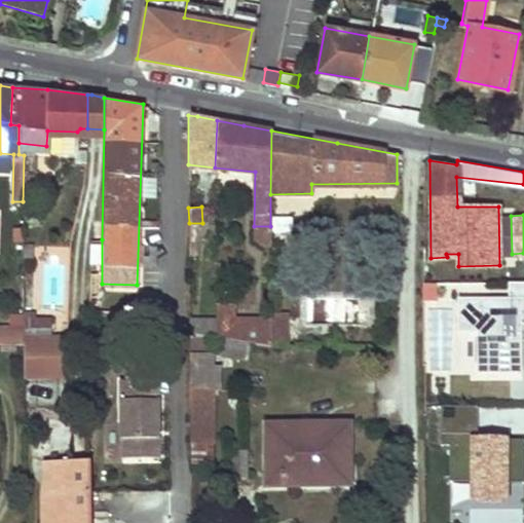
[(270,226),(254,226),(254,239),(260,245),(269,245),(270,226)]
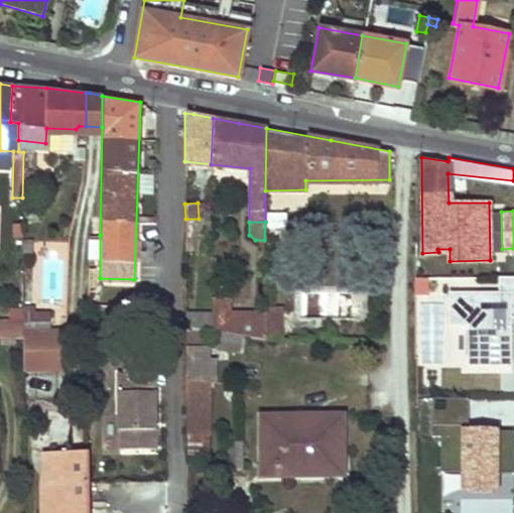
[(416,258),(416,278),(426,278),(426,258),(416,258)]
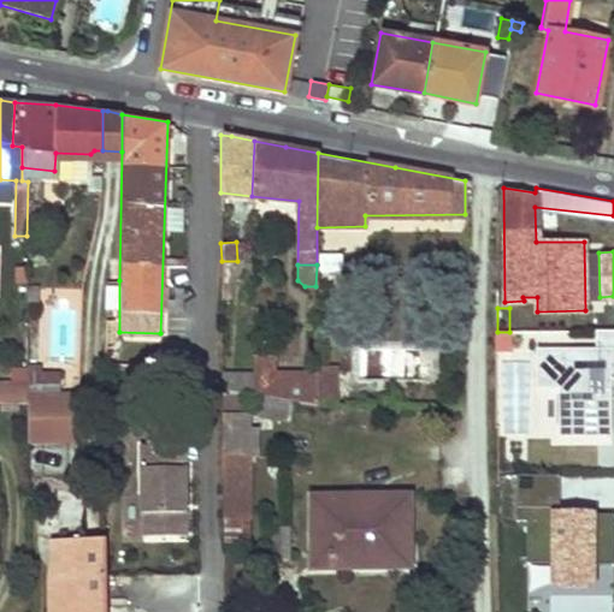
[(613,328),(594,328),(594,346),(535,346),(535,387),(556,386),(556,434),(609,434),(609,378),(613,378),(613,328)]
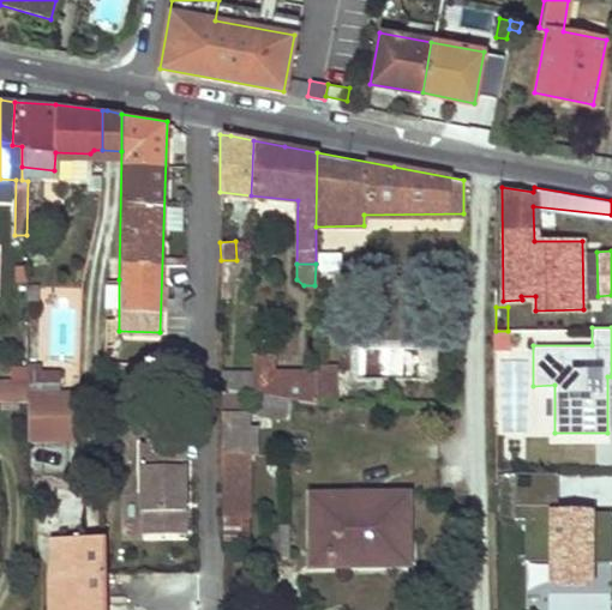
[(274,354),(251,354),(251,370),(274,370),(274,354)]
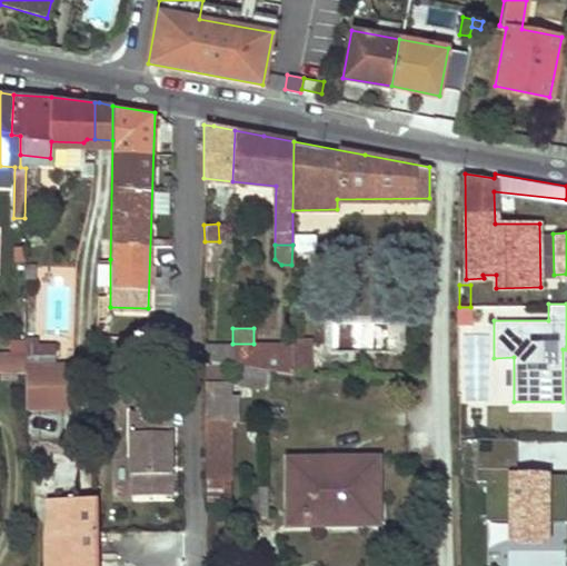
[(306,371),(306,339),(291,339),(291,345),(291,370),(306,371)]
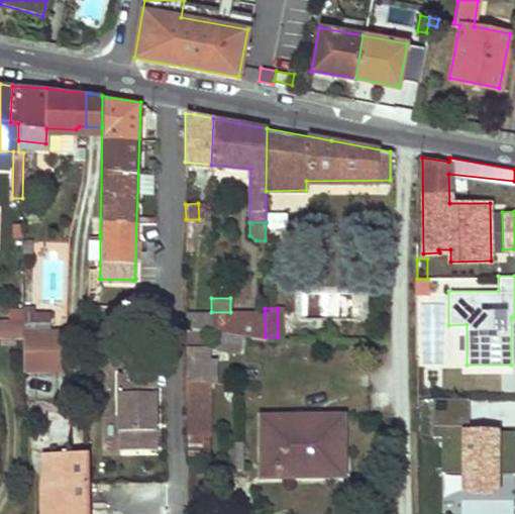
[(27,311),(27,320),(48,320),(48,311),(27,311)]
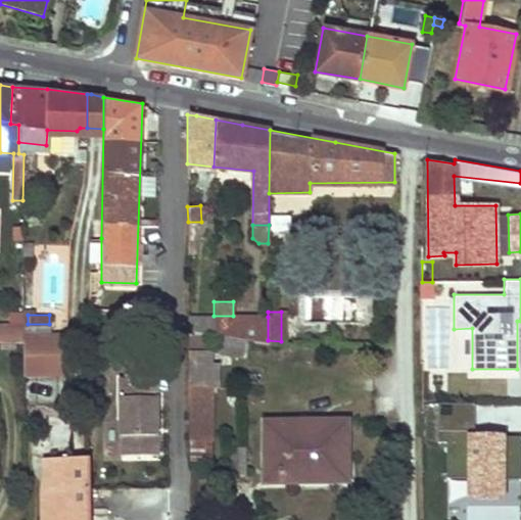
[(214,333),(214,316),(187,316),(187,329),(214,333)]
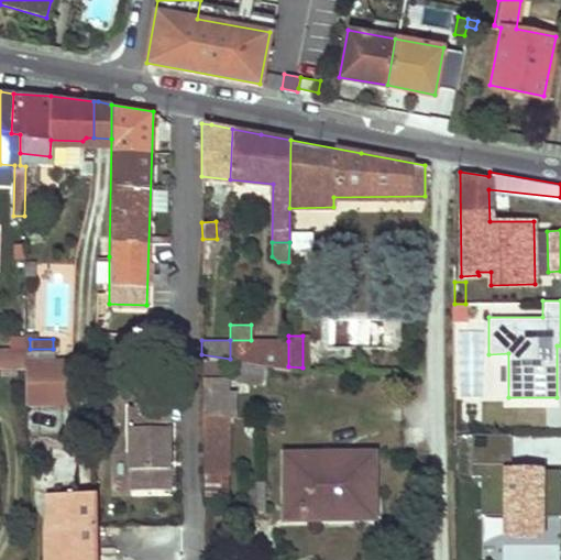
[(230,340),(230,359),(288,366),(288,341),(251,340),(230,340)]
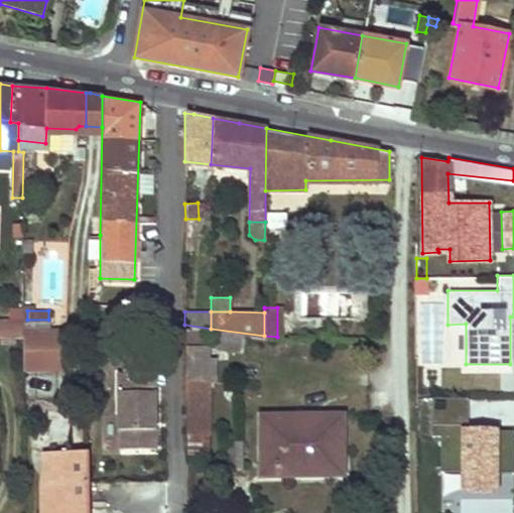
[(0,336),(21,337),(21,329),(21,321),(0,319),(0,336)]
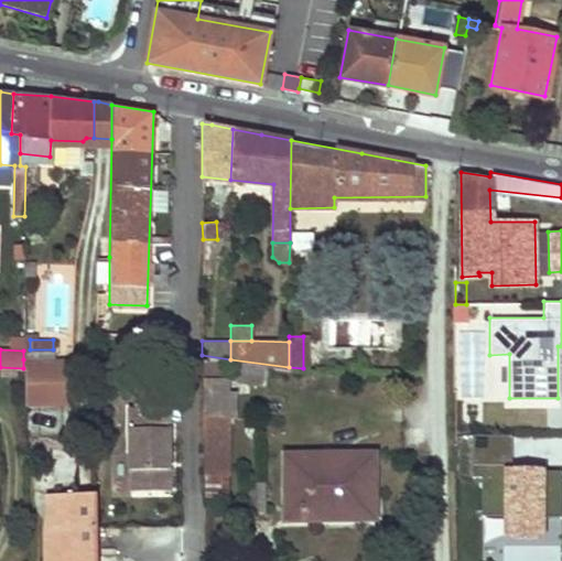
[(23,368),(24,401),(67,402),(67,360),(23,359),(23,368)]
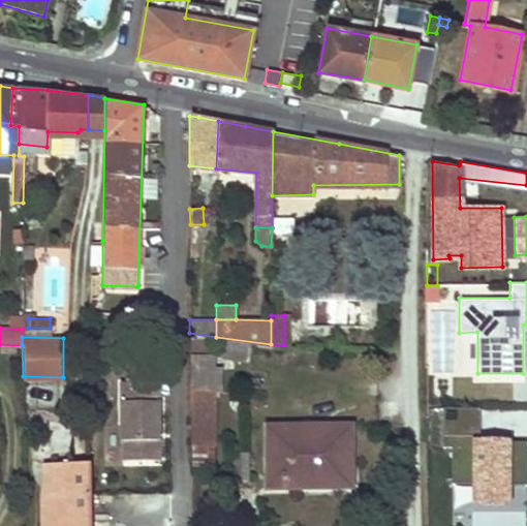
[(223,339),(220,356),(248,360),(250,343),(223,339)]
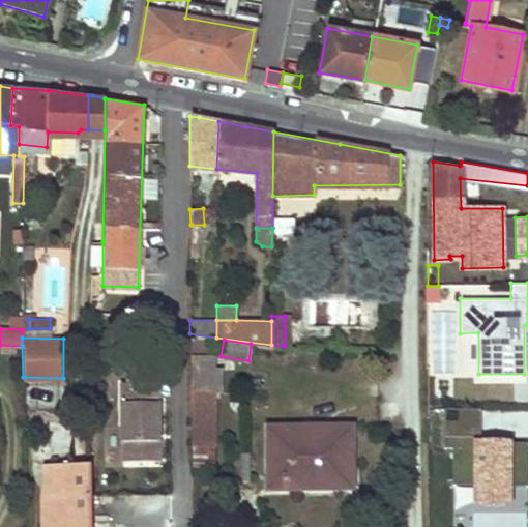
[(432,362),(432,400),(451,400),(452,362),(432,362)]
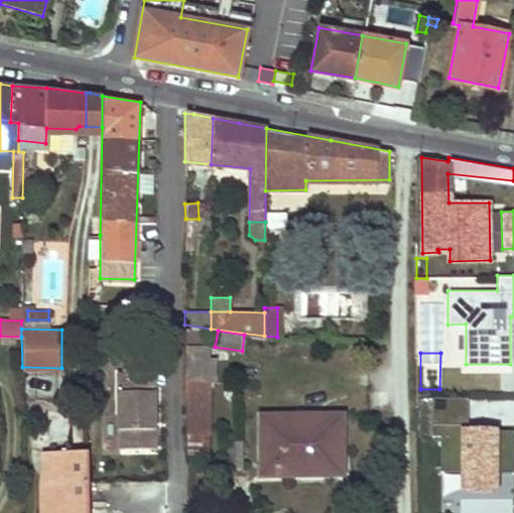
[(214,378),(215,357),(208,357),(184,357),(184,372),(184,379),(208,378),(214,378)]
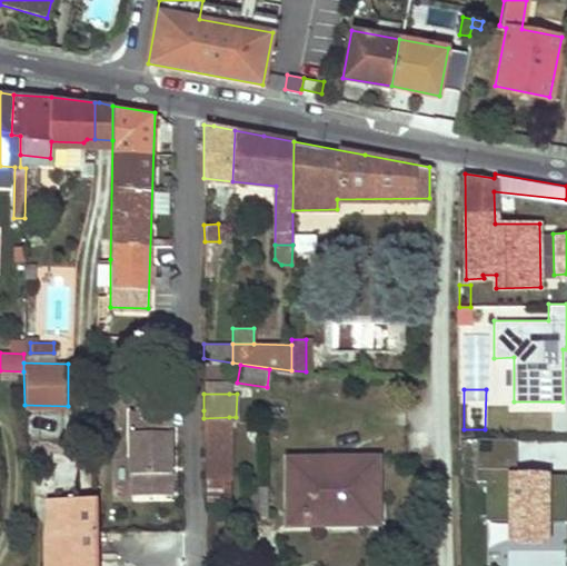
[(129,493),(171,493),(171,408),(129,408),(129,493)]
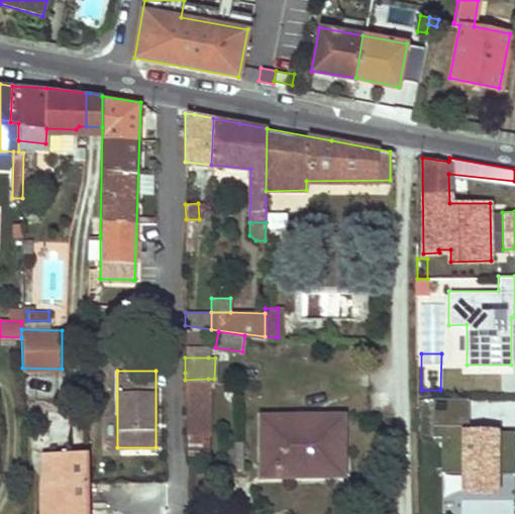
[(208,379),(185,380),(187,434),(208,434),(208,379)]
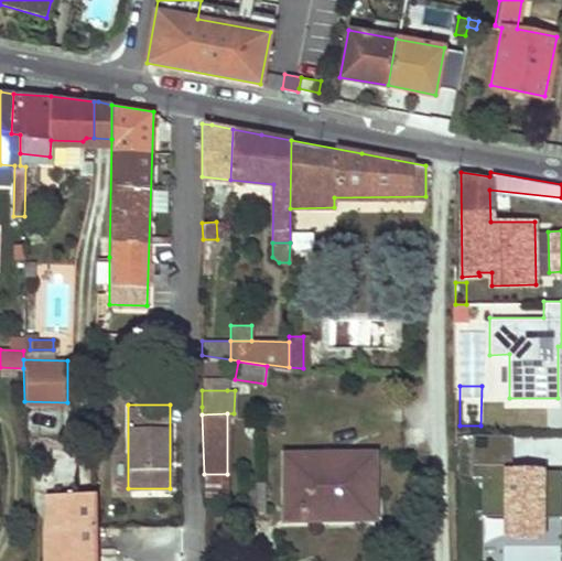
[(508,433),(471,433),(471,476),(481,476),(479,515),(507,515),(507,526),(518,526),(518,527),(531,527),(531,526),(539,526),(539,516),(560,516),(560,470),(518,470),(518,475),(507,475),(507,470),(508,433)]
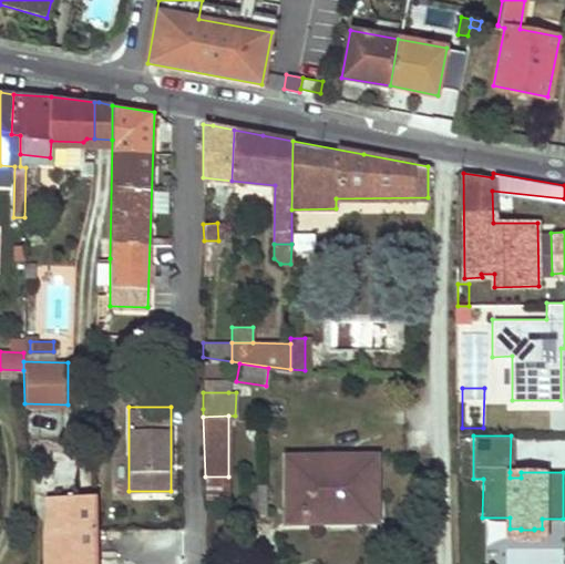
[(286,455),(286,521),(325,521),(325,514),(376,514),(375,455),(335,455),(335,461),(319,461),(319,455),(286,455)]
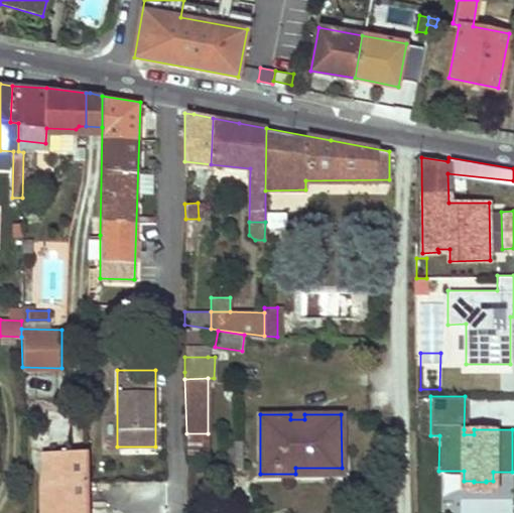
[(40,482),(40,512),(89,512),(89,478),(89,451),(54,451),(54,472),(59,477),(60,482),(44,482),(40,482)]
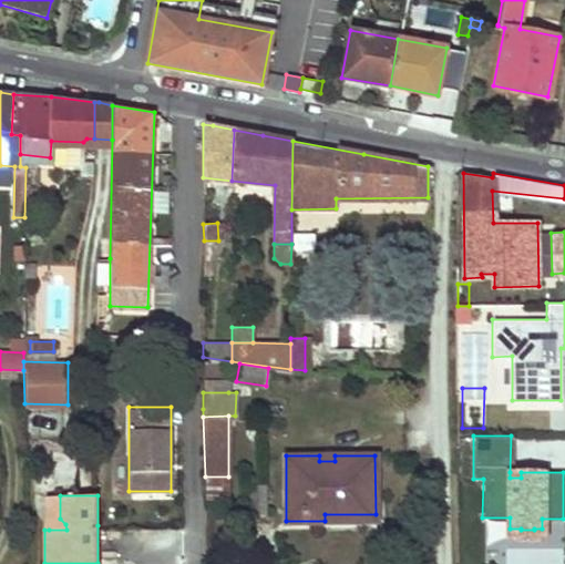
[(60,495),(49,495),(49,530),(67,530),(65,524),(60,519),(60,495)]
